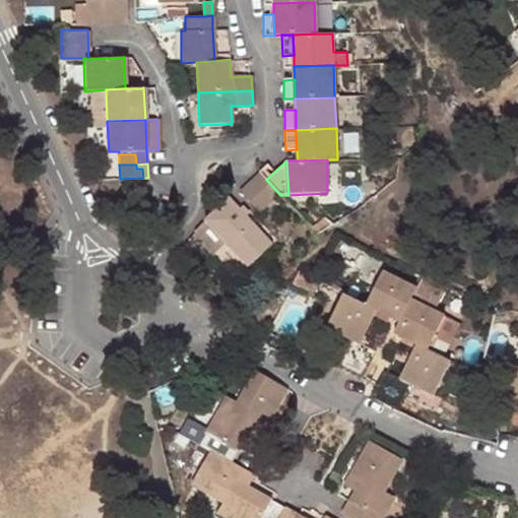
[(260,174),(250,183),(269,204),(279,194),(266,180),(260,174)]
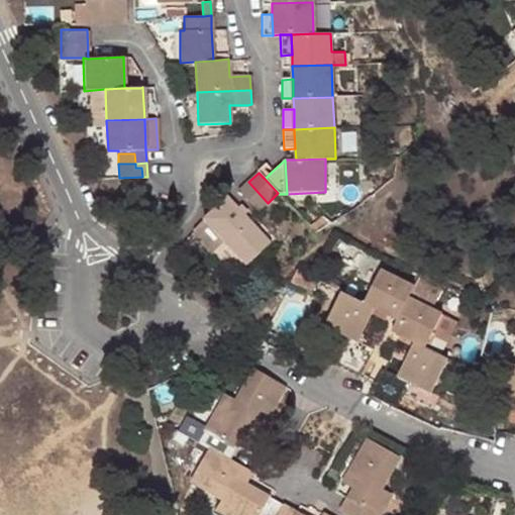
[(258,211),(268,203),(248,182),(239,191),(258,211)]
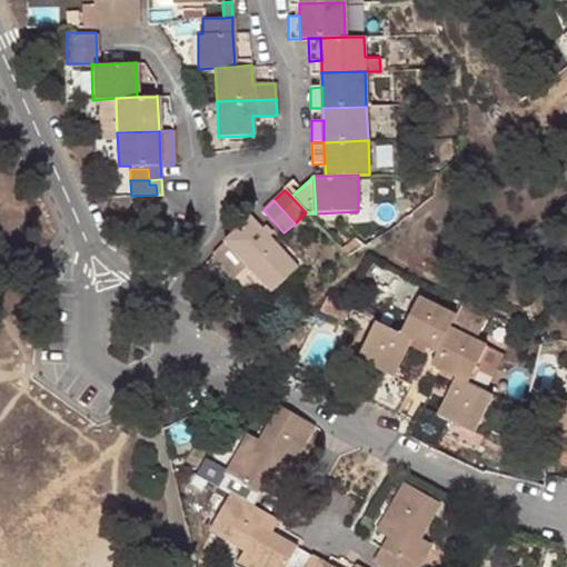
[(214,256),(234,279),(247,266),(249,264),(275,241),(251,217),(226,239),(224,241),(227,244),(214,256)]
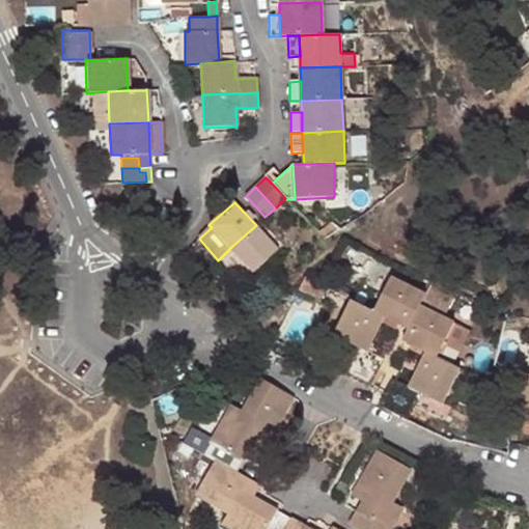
[(232,246),(230,248),(251,270),(253,272),(255,270),(278,249),(256,225),(232,246)]
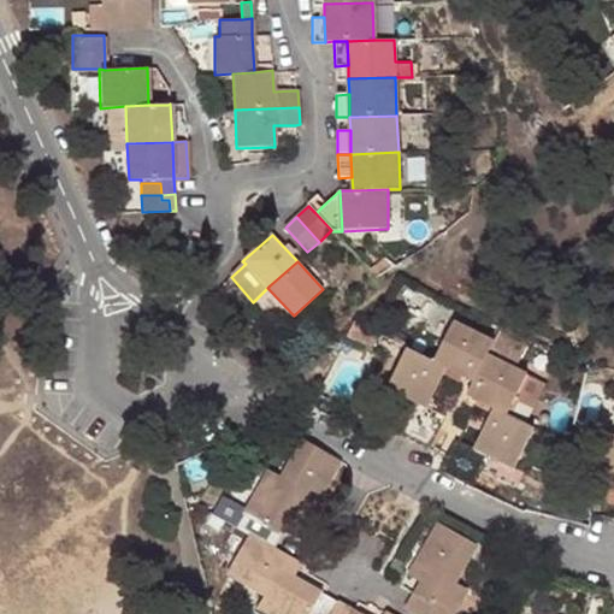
[(267,288),(253,302),(277,328),(291,313),(267,288)]
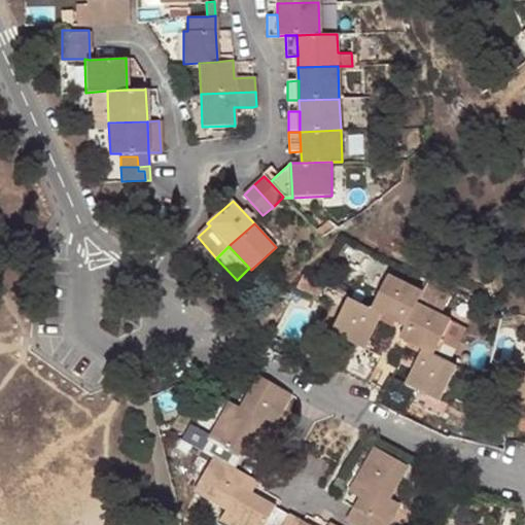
[(403,322),(414,300),(419,288),(372,266),(356,300),(379,311),(403,322)]
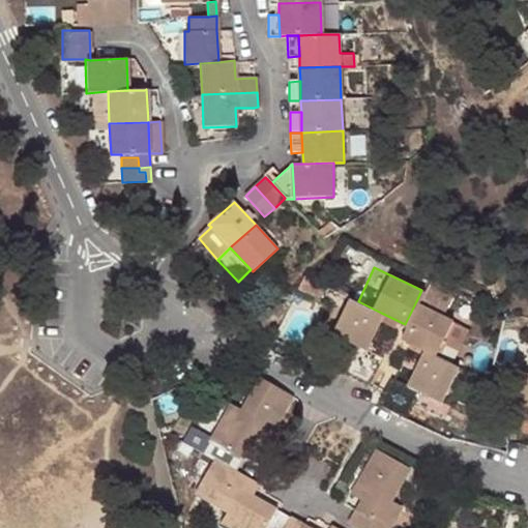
[(324,284),(317,281),(301,273),(296,284),(319,295),(324,284)]
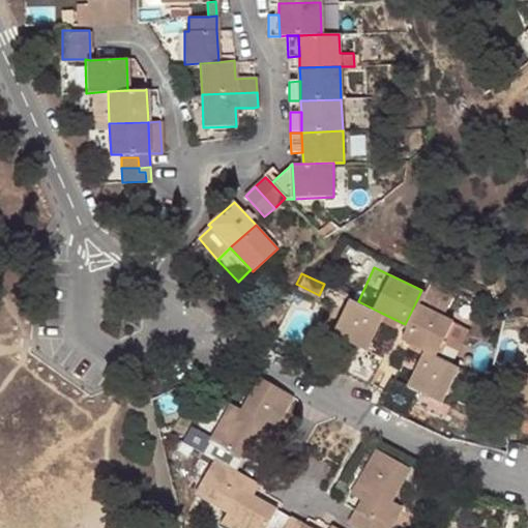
[(335,290),(347,295),(348,296),(352,288),(340,282),(335,290)]
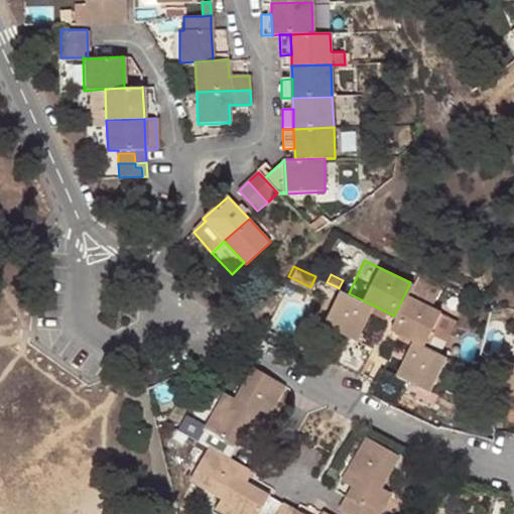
[(371,304),(349,293),(339,288),(338,287),(322,322),(343,333),(329,360),(343,366),(356,339),(355,338),(371,304)]
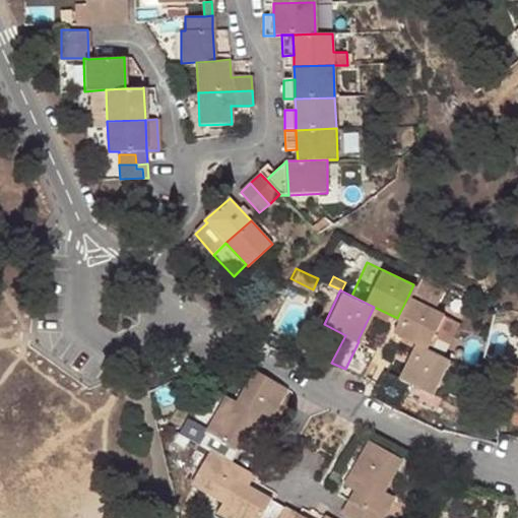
[(443,313),(408,296),(397,318),(391,330),(414,341),(426,347),(443,313)]
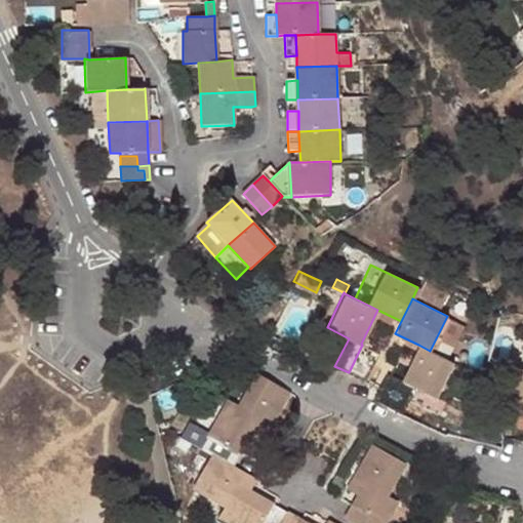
[(461,323),(447,316),(430,351),(445,358),(461,323)]
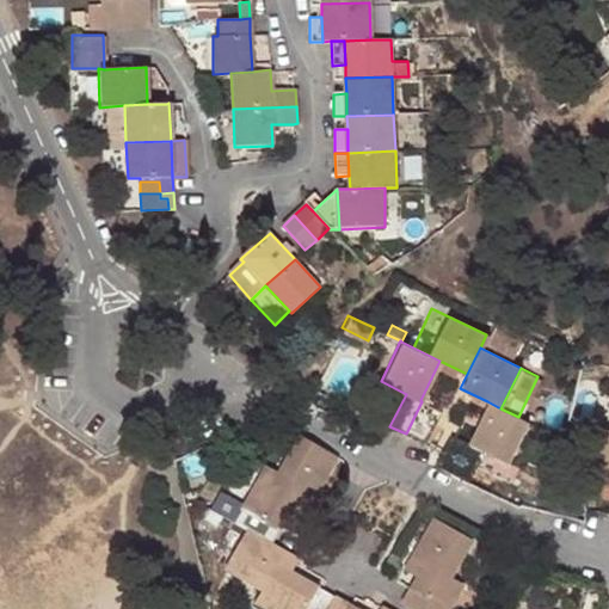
[(422,401),(406,434),(423,442),(428,431),(438,410),(422,401)]
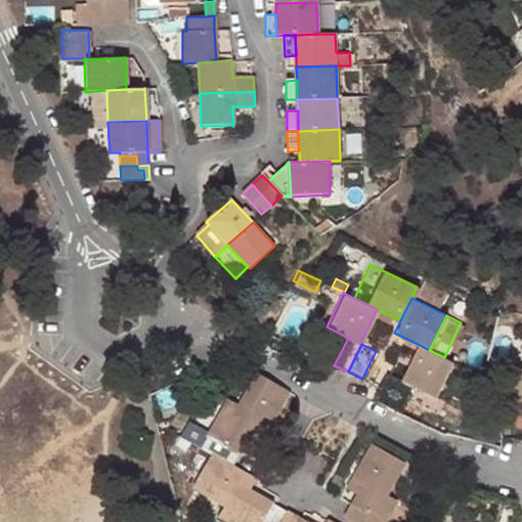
[(429,350),(418,344),(400,378),(399,377),(385,404),(399,411),(412,384),(435,394),(452,361),(444,357),(429,350)]
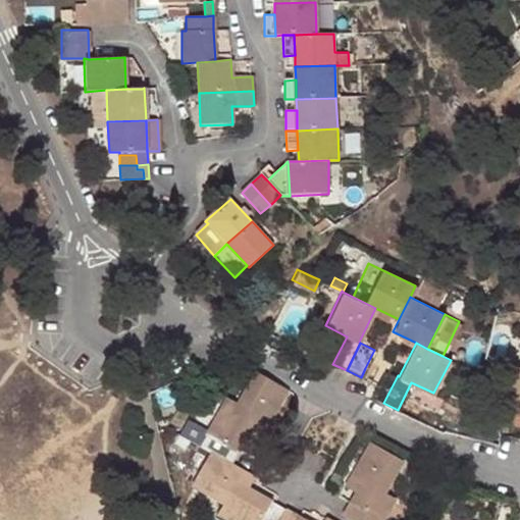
[(519,365),(515,364),(506,402),(519,404),(519,365)]
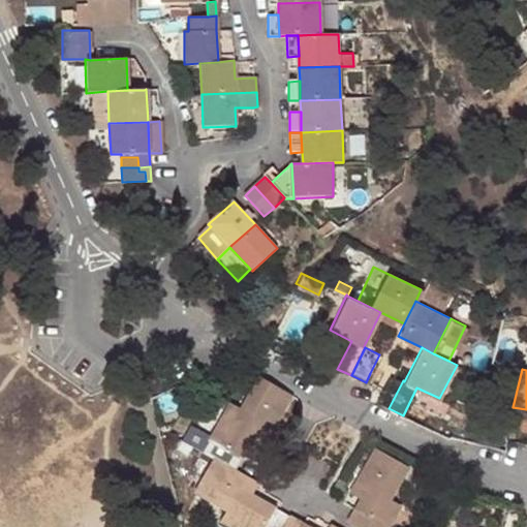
[(388,373),(374,401),(389,408),(403,380),(388,373)]
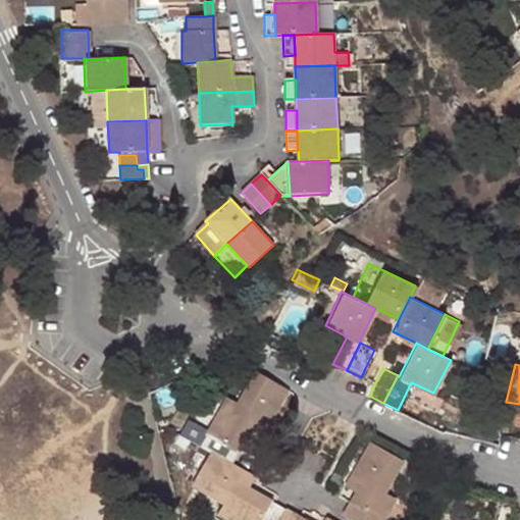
[(268,421),(289,387),(255,369),(238,401),(226,395),(225,396),(207,428),(198,445),(208,451),(230,463),(258,415),(268,421)]
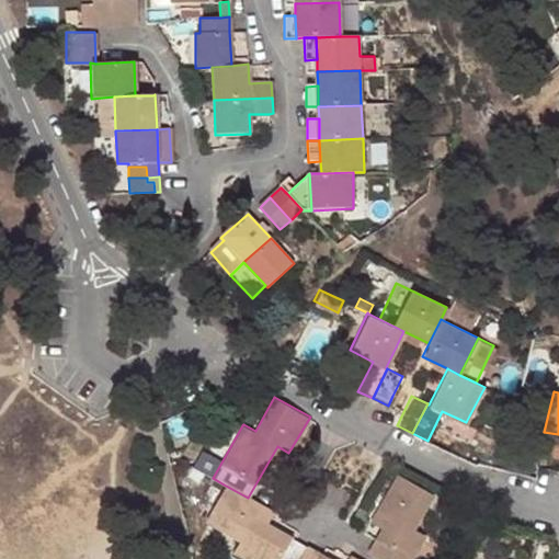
[(208,453),(223,460),(242,425),(228,418),(208,453)]
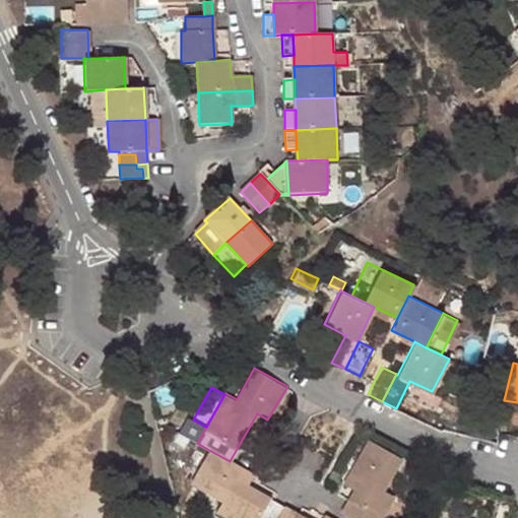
[(241,468),(267,419),(257,413),(230,461),(241,468)]
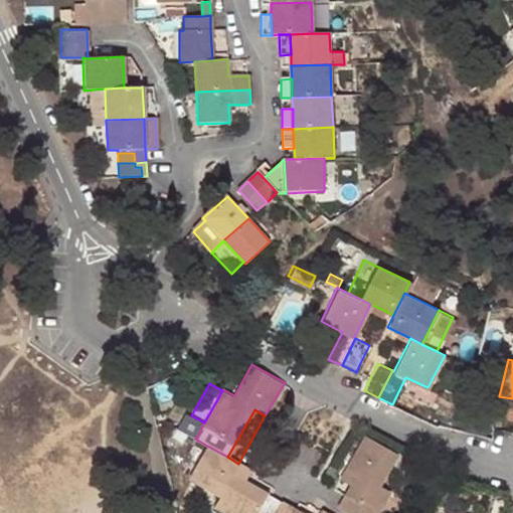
[(343,493),(336,507),(347,512),(374,512),(387,489),(377,484),(395,452),(361,435),(345,467),(354,472),(343,493)]
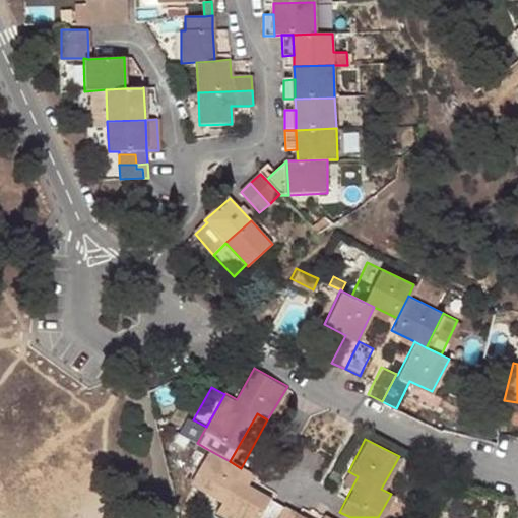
[(215,512),(227,517),(274,517),(282,505),(269,498),(245,484),(235,478),(241,468),(230,461),(207,449),(189,481),(221,500),(215,512)]
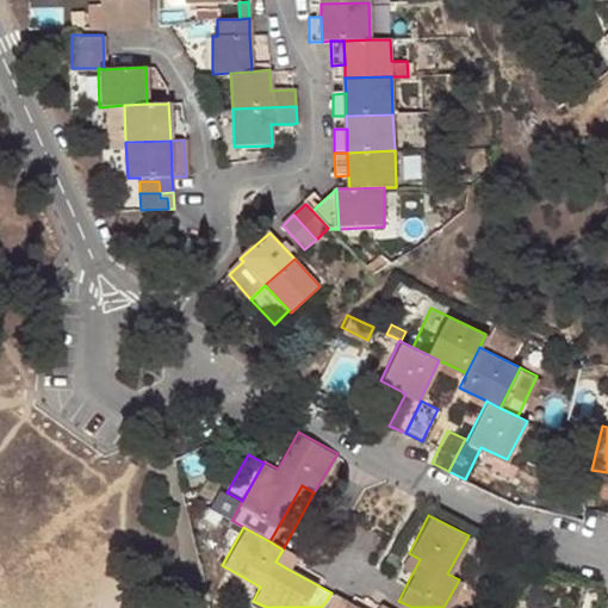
[(275,562),(287,569),(292,559),(295,556),(283,550),(275,562)]
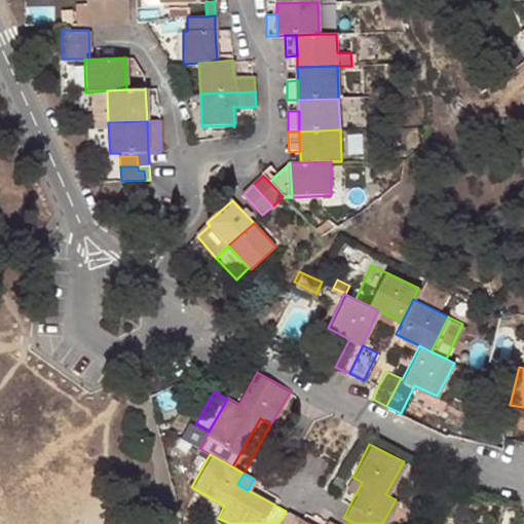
[(286,511),(277,523),(333,523),(327,521),(325,523),(308,523),(299,519),(286,511)]
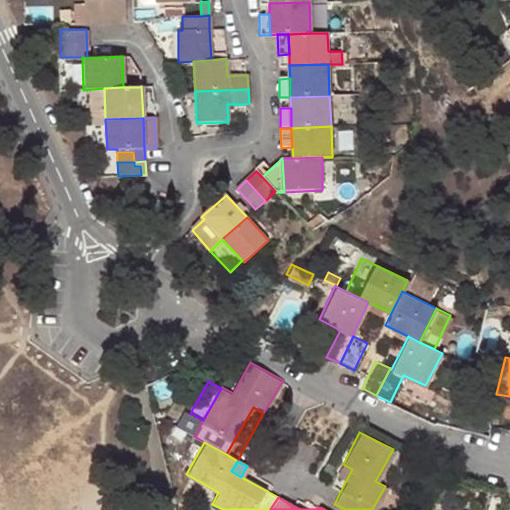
[(302,509),(316,509),(318,507),(308,501),(306,503),(302,509)]
